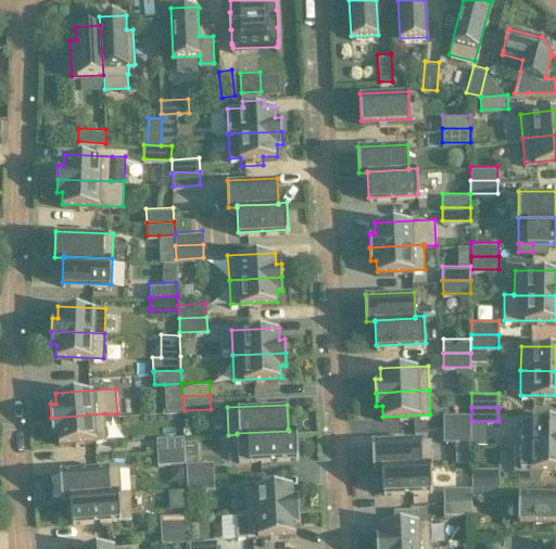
[(443,412),(443,425),(470,426),(470,412),(443,412)]
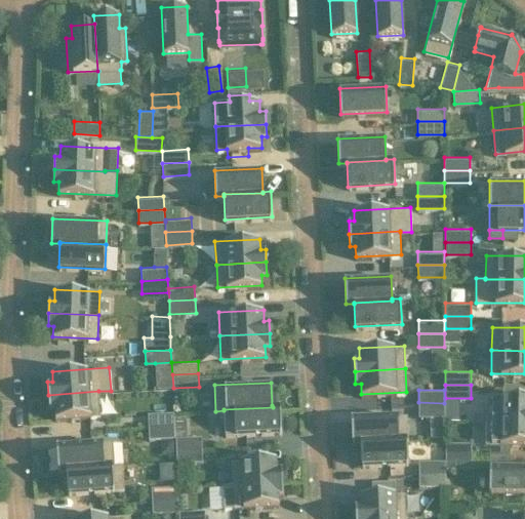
[(101,414),(98,391),(48,395),(49,407),(54,407),(55,417),(101,414)]
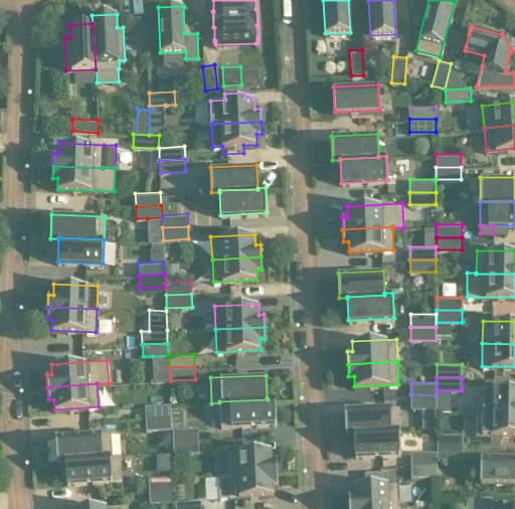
[(477,411),(514,411),(514,388),(477,388),(477,411)]
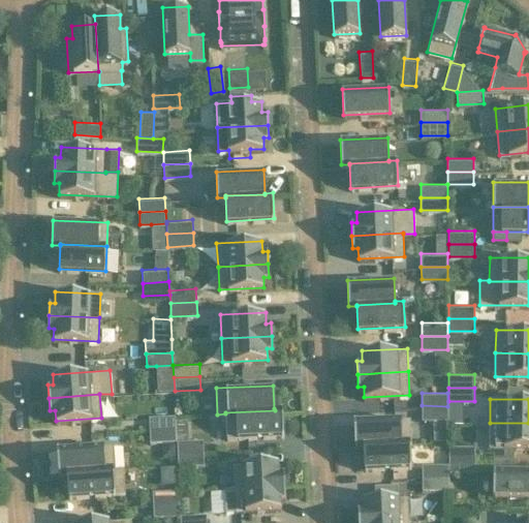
[(447,419),(447,406),(422,405),(422,419),(447,419)]
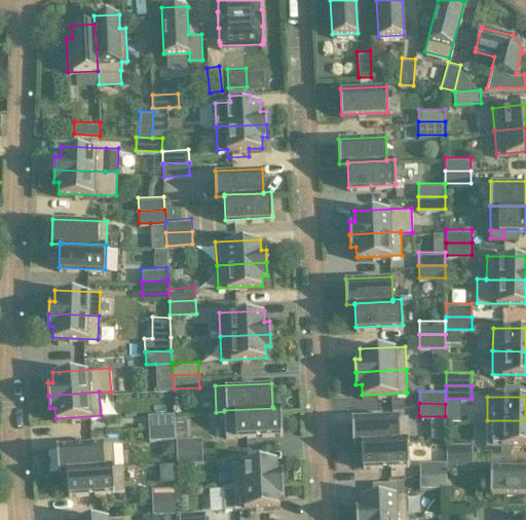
[(224,410),(224,411),(225,434),(283,432),(280,406),(272,406),(273,408),(224,410)]
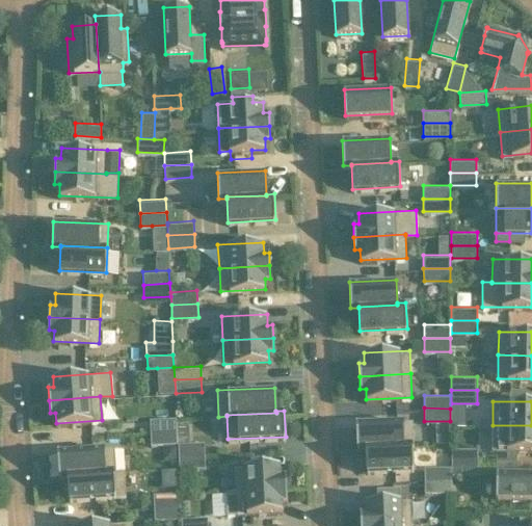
[(150,417),(150,430),(177,429),(176,416),(150,417)]
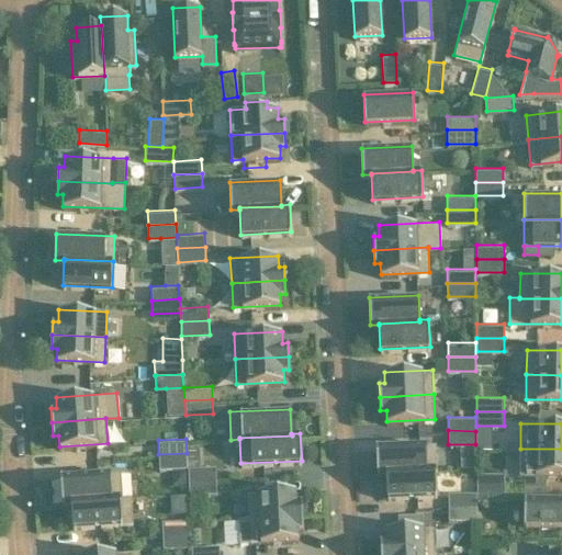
[(436,468),(437,468),(436,442),(375,445),(377,473),(385,472),(385,471),(436,468)]
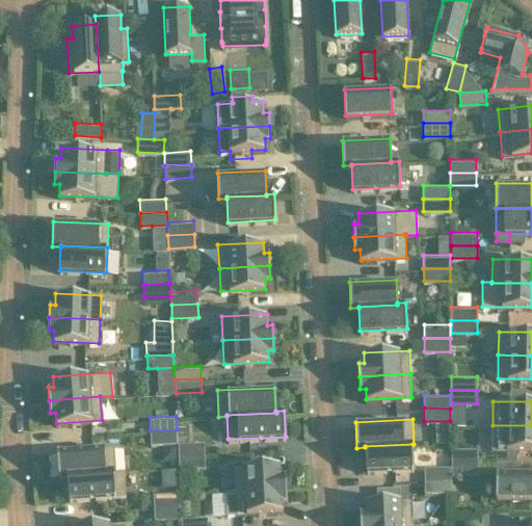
[(531,425),(493,425),(491,448),(497,448),(497,459),(517,459),(517,449),(531,448),(531,425)]
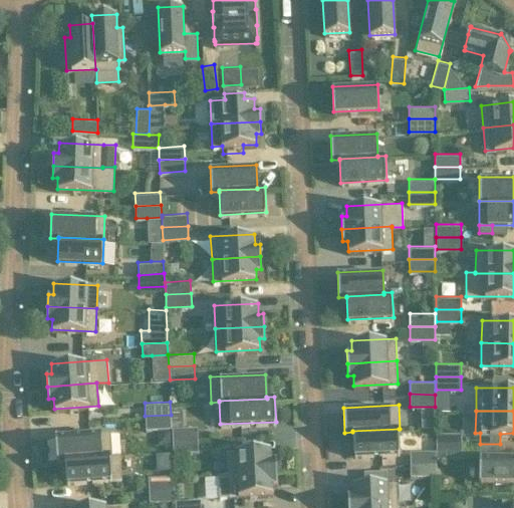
[(171,415),(145,416),(146,428),(171,427),(171,415)]
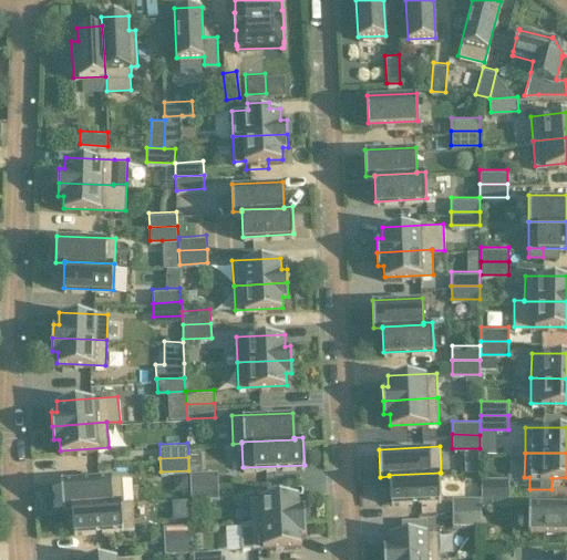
[(189,470),(191,484),(218,483),(217,469),(189,470)]
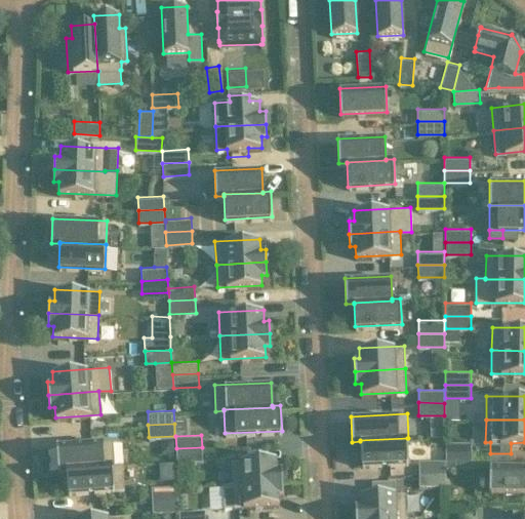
[(360,440),(360,441),(361,464),(408,462),(407,438),(360,440)]
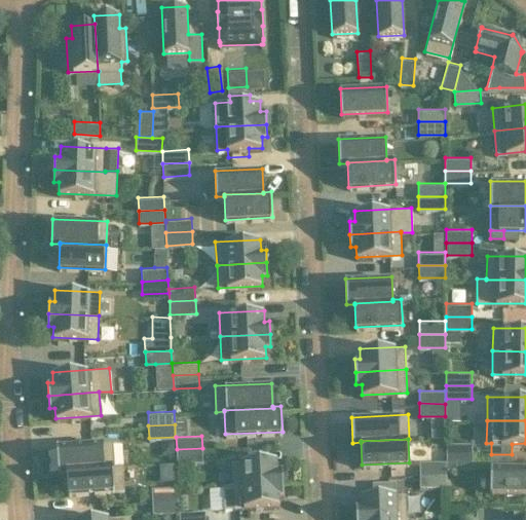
[(114,465),(114,463),(113,441),(57,445),(58,471),(66,470),(66,469),(114,465)]
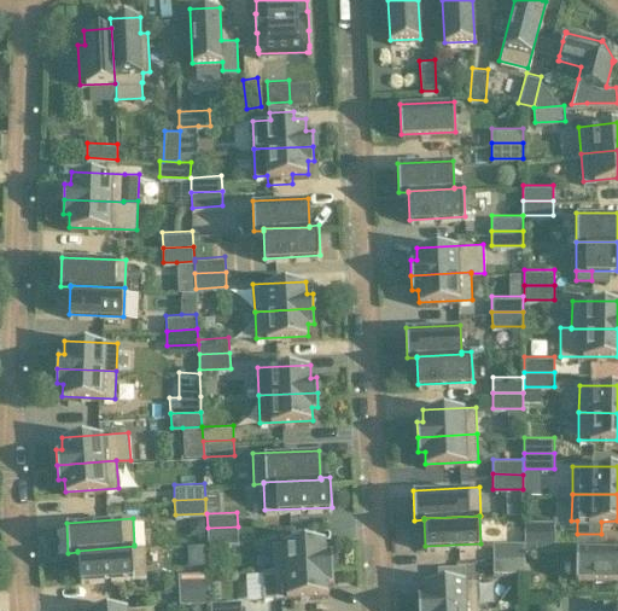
[(524,534),(554,534),(554,519),(524,519),(524,534)]
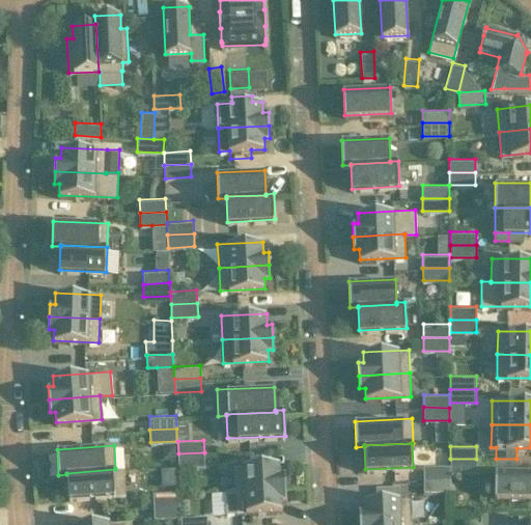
[(204,452),(178,453),(178,467),(205,466),(204,452)]
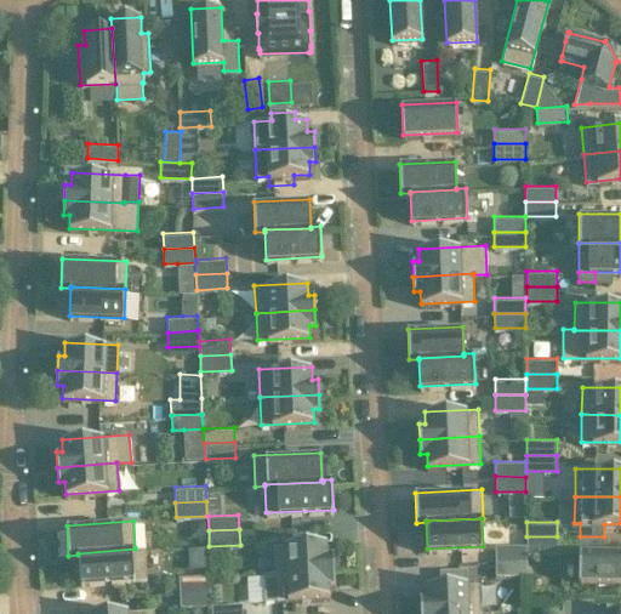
[(557,552),(557,536),(527,536),(527,552),(557,552)]
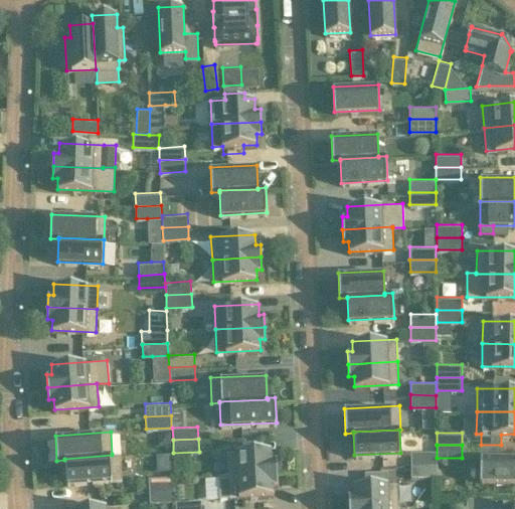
[(514,457),(501,457),(501,445),(481,445),(480,481),(514,481),(514,457)]
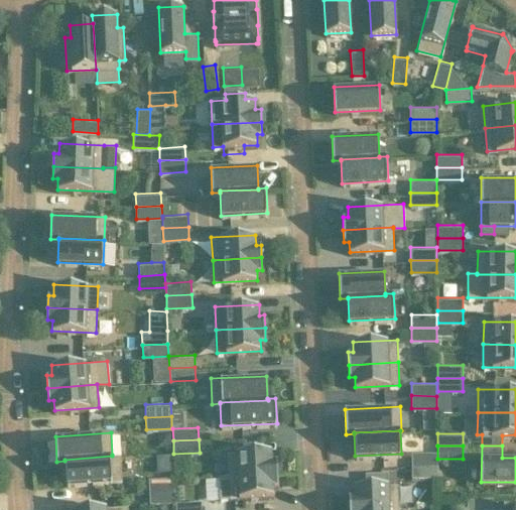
[(229,474),(229,475),(278,472),(277,460),(272,460),(271,450),(228,452),(229,474)]
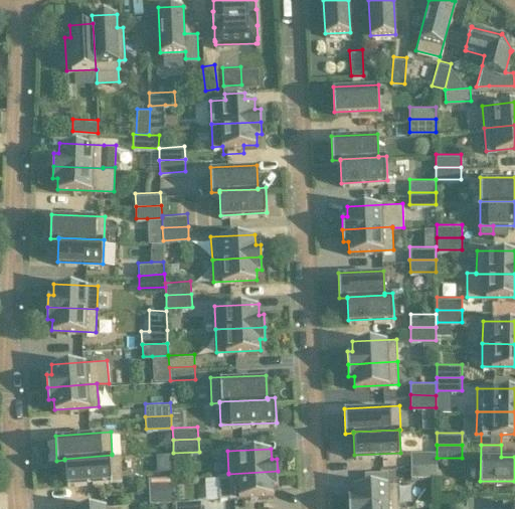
[(410,463),(436,463),(436,450),(410,450),(410,463)]
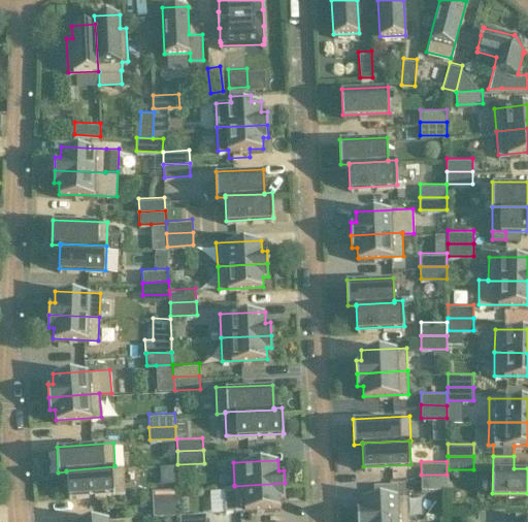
[(160,463),(161,482),(178,481),(177,463),(160,463)]
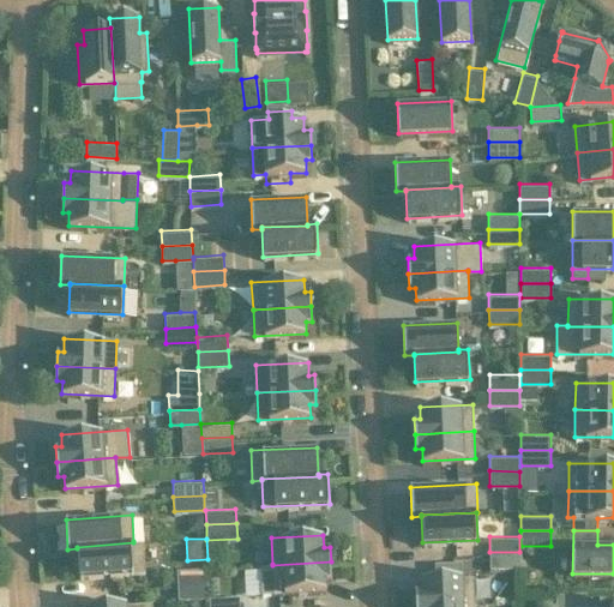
[(77,547),(77,548),(79,575),(145,570),(143,540),(133,541),(133,542),(77,547)]
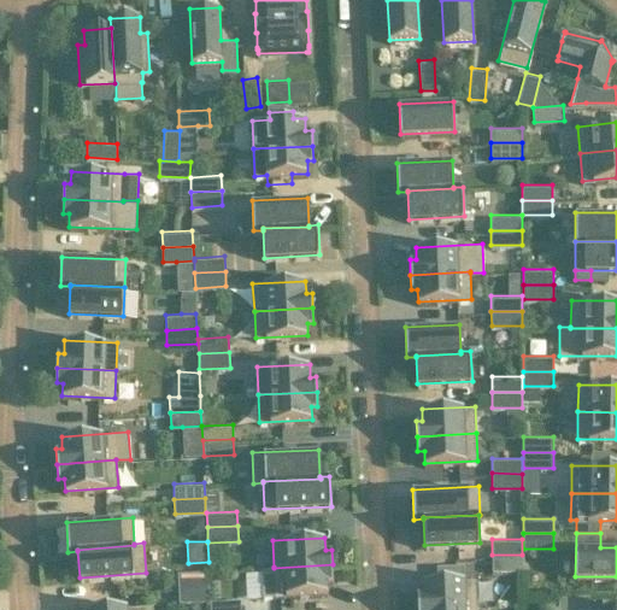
[(522,569),(522,555),(492,555),(492,569),(522,569)]
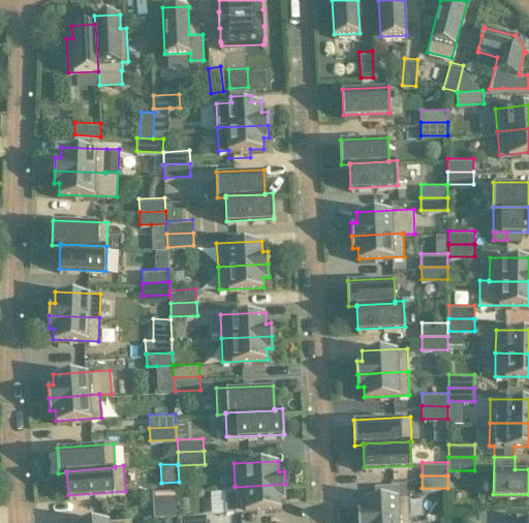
[(363,509),(358,509),(359,521),(409,519),(408,495),(398,495),(398,483),(374,484),(375,497),(363,497),(363,509)]
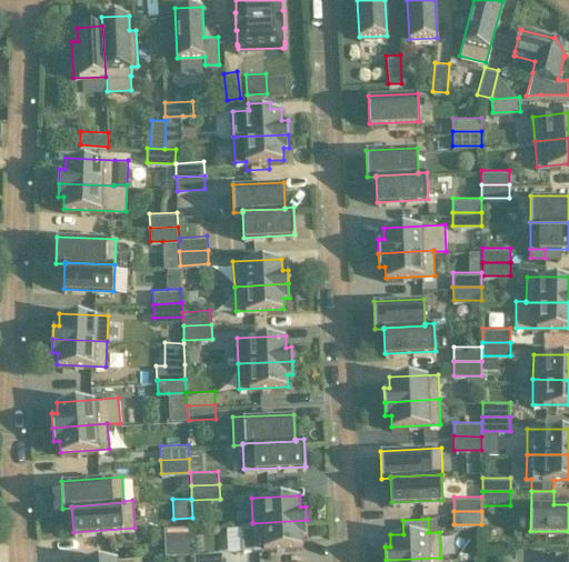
[(252,523),(252,522),(241,522),(242,549),(301,545),(301,534),(307,534),(307,520),(252,523)]
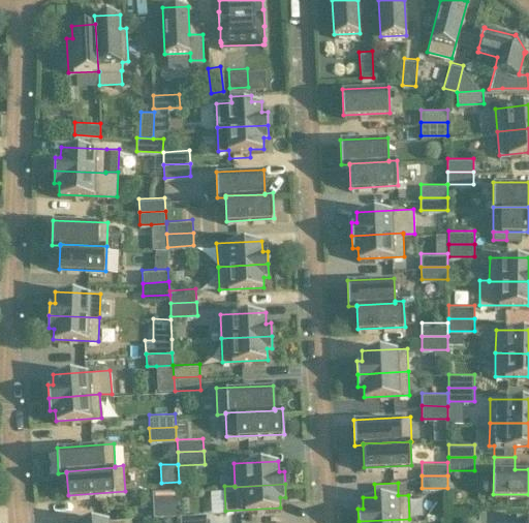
[(153,502),(179,501),(178,488),(152,489),(153,502)]
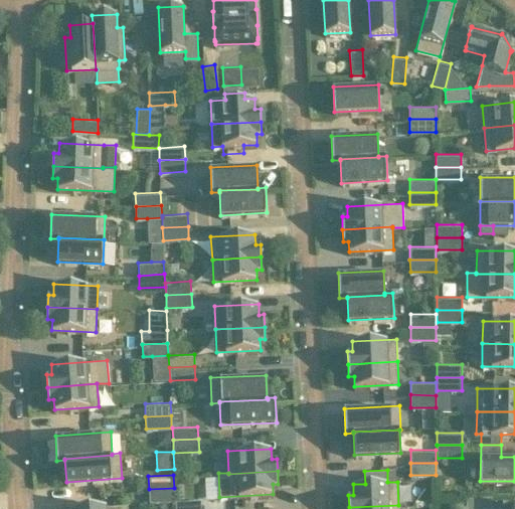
[(175,500),(174,488),(149,489),(149,502),(175,500)]
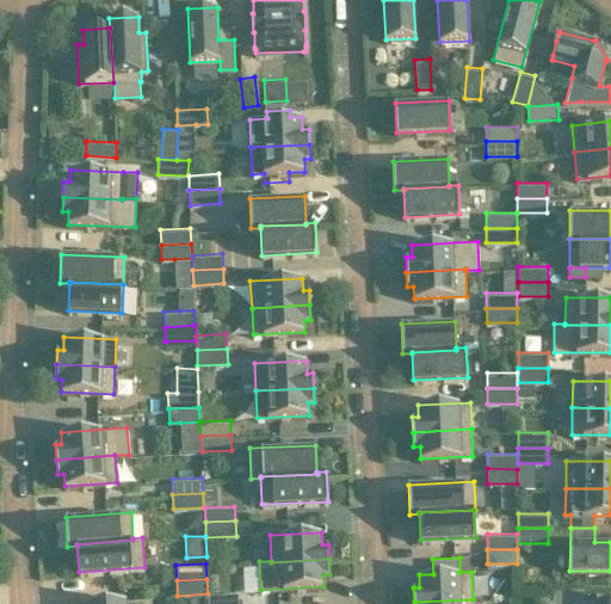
[(553,589),(554,603),(584,603),(582,587),(553,589)]
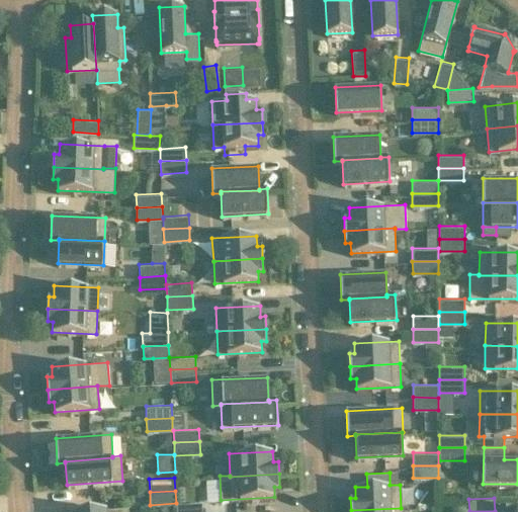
[(176,511),(202,511),(202,501),(177,502),(176,511)]
